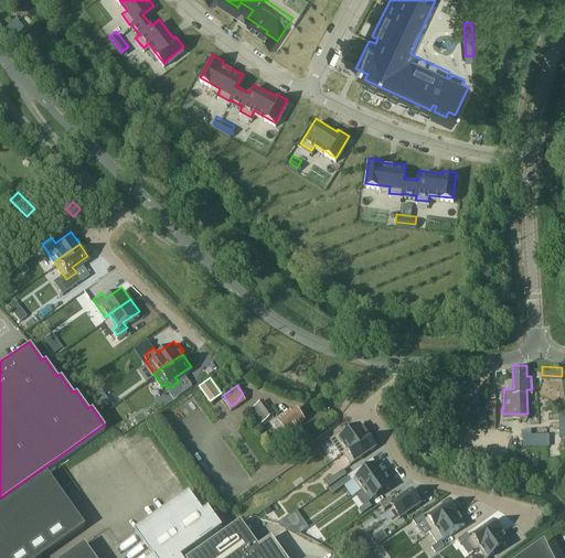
[(251,404),(260,419),(273,410),(263,396),(251,404)]
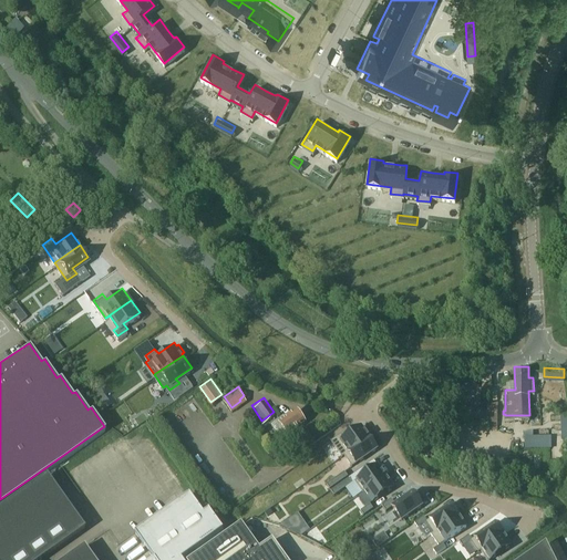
[(486,397),(486,424),(496,426),(497,397),(486,397)]
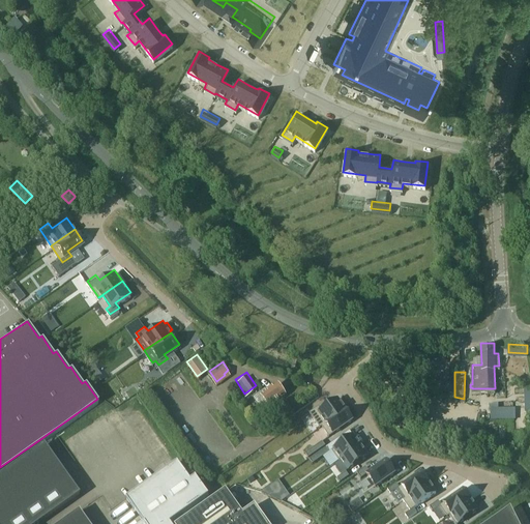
[(286,391),(276,379),(265,386),(264,384),(258,389),(267,404),(286,391)]
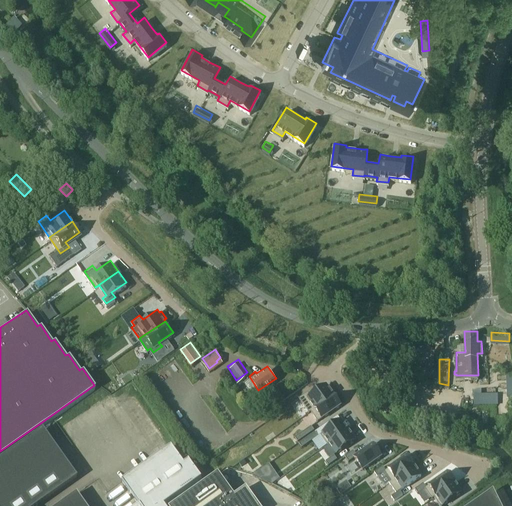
[(307,388),(298,394),(308,409),(333,391),(332,390),(334,388),(329,382),(327,383),(326,381),(310,392),(307,388)]
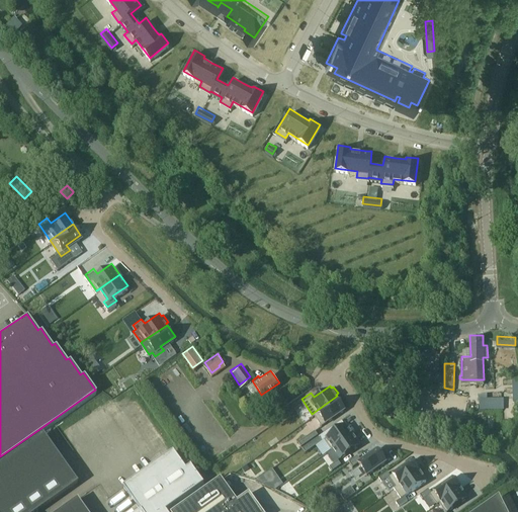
[(487,390),(478,390),(478,395),(479,395),(479,406),(504,405),(504,394),(487,395),(487,390)]
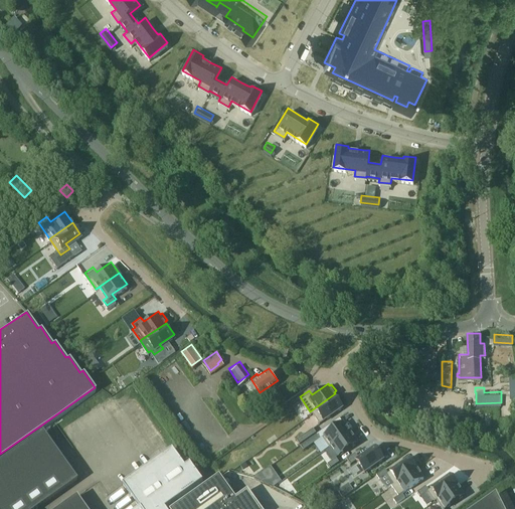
[(335,393),(310,411),(312,410),(319,419),(342,403),(335,393)]
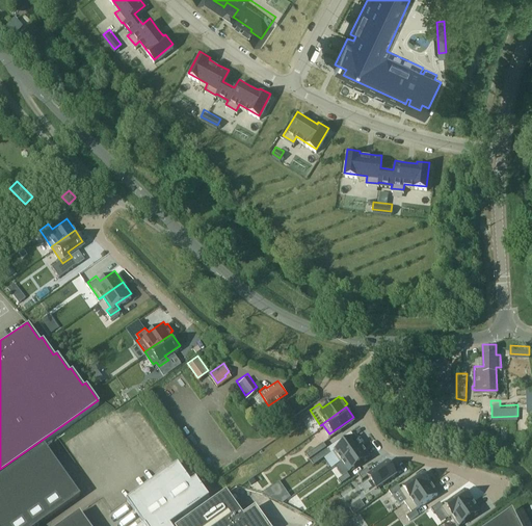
[(330,449),(323,453),(330,464),(335,462),(362,443),(353,432),(330,449)]
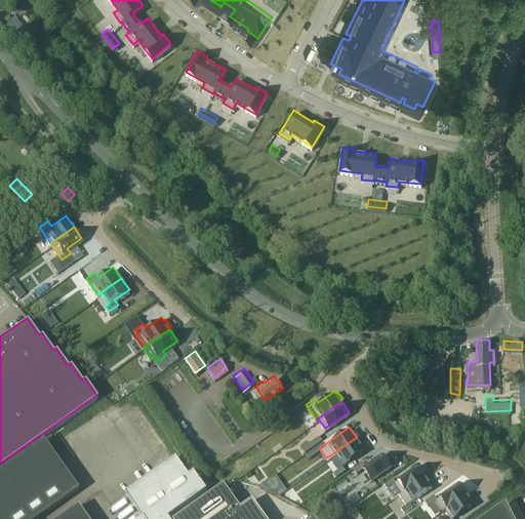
[(319,433),(301,445),(305,449),(322,437),(319,433)]
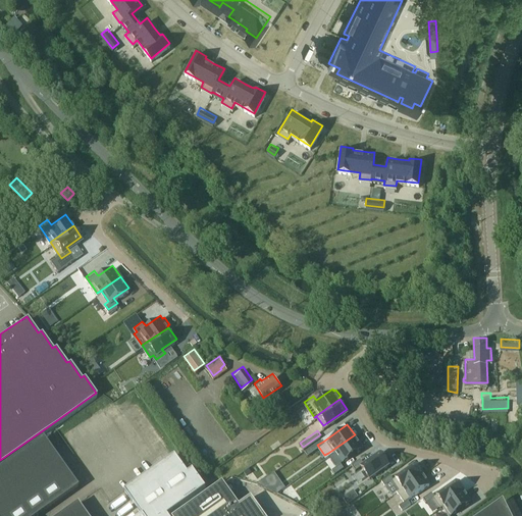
[(0,463),(0,515),(31,515),(76,483),(42,433),(0,463)]
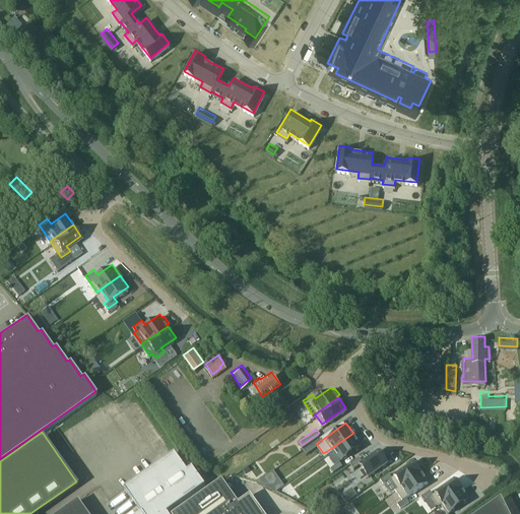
[(353,433),(327,451),(334,461),(339,458),(361,443),(359,441),(361,440),(356,434),(354,435),(353,433)]
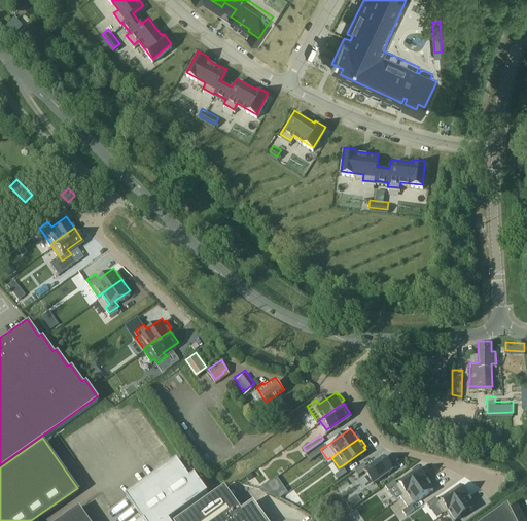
[(324,441),(307,452),(310,456),(320,449),(327,445),(324,441)]
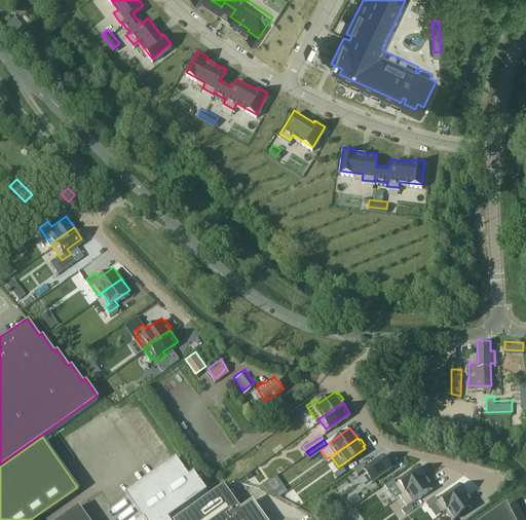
[(363,458),(353,465),(357,470),(363,465),(372,479),(391,465),(382,452),(366,463),(363,458)]
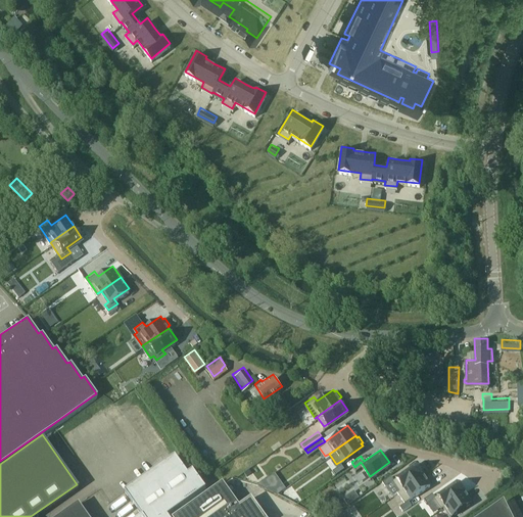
[(171,516),(168,512),(206,485),(192,466),(188,469),(175,452),(124,487),(142,512),(134,516),(171,516)]
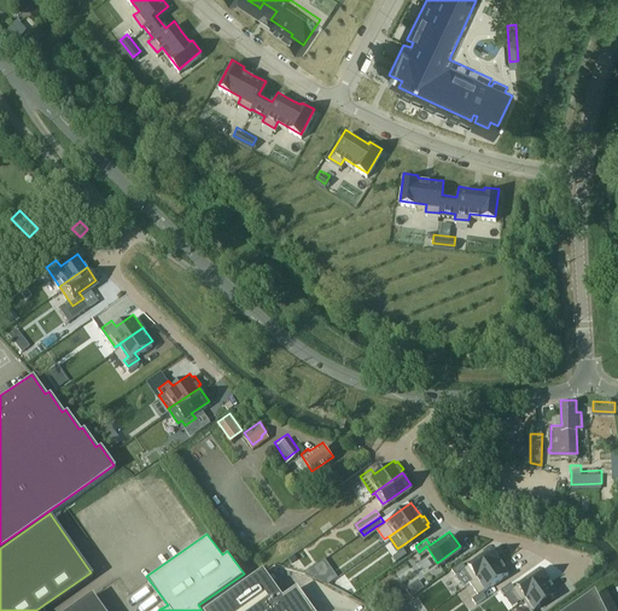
[(397,548),(392,552),(396,557),(406,550),(403,545),(397,548)]
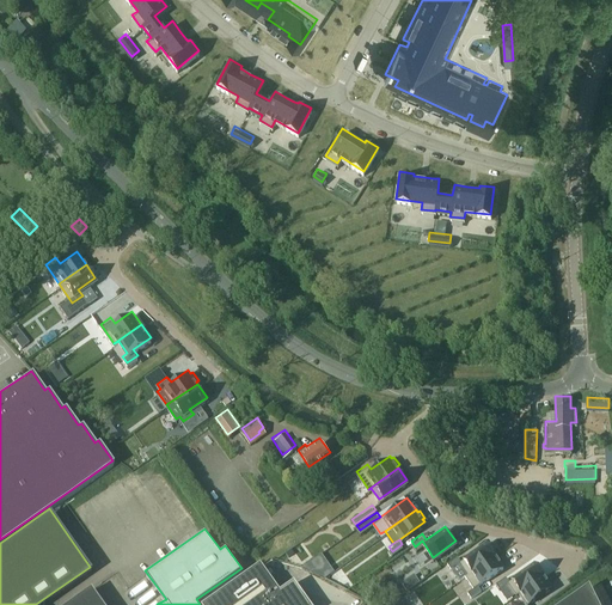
[(460,557),(458,558),(459,558),(466,570),(464,572),(465,573),(495,552),(485,539),(460,557)]
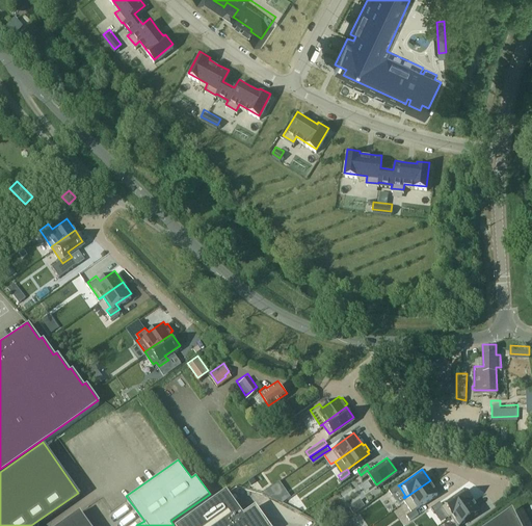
[(397,480),(389,487),(391,491),(399,485),(398,485),(400,484),(397,480)]
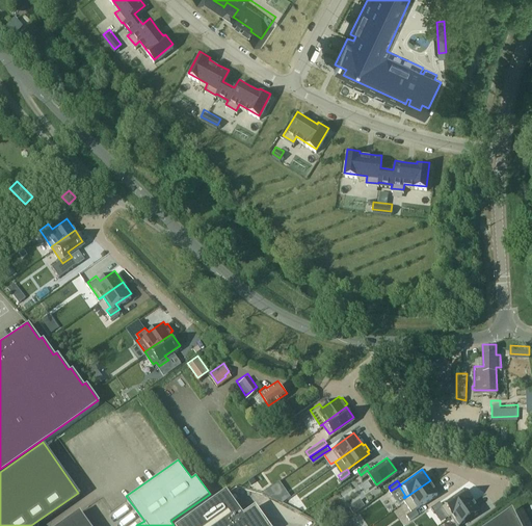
[(430,480),(404,498),(411,508),(415,506),(436,491),(430,480)]
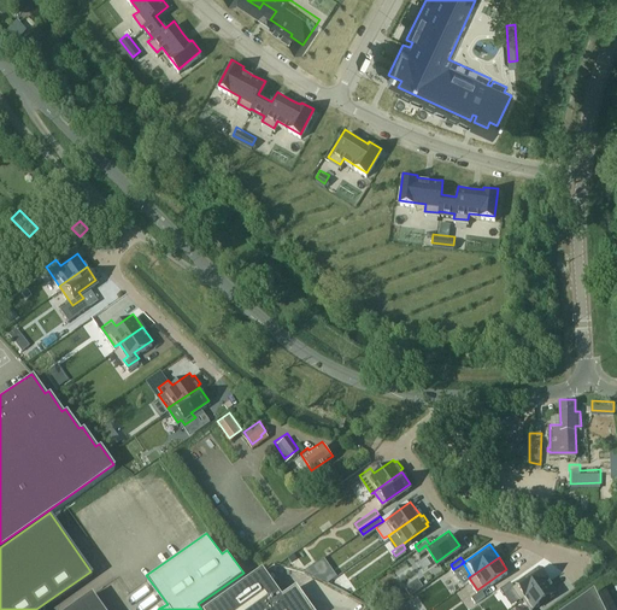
[(282,592),(263,564),(203,608),(204,609),(316,609),(297,582),(282,592)]
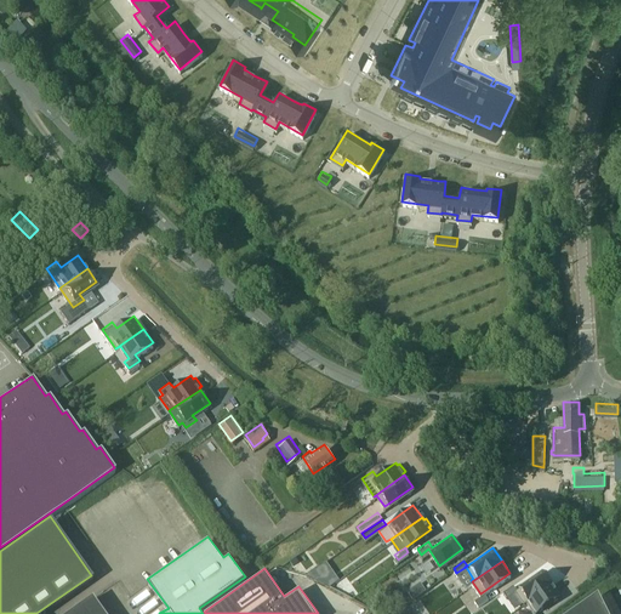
[(517,586),(514,587),(523,601),(525,598),(527,600),(551,581),(542,568),(517,586)]
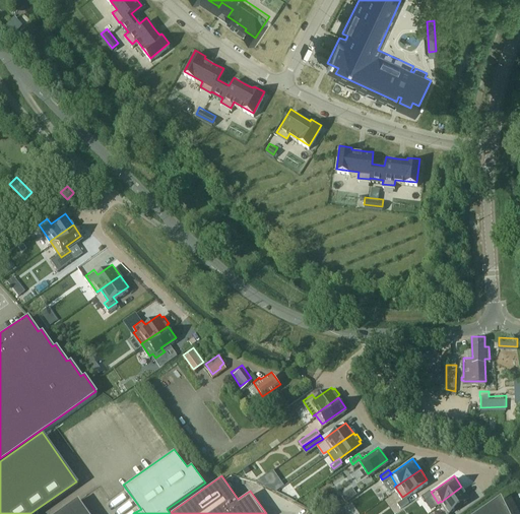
[(430,487),(420,493),(424,497),(431,492),(433,491),(430,487)]
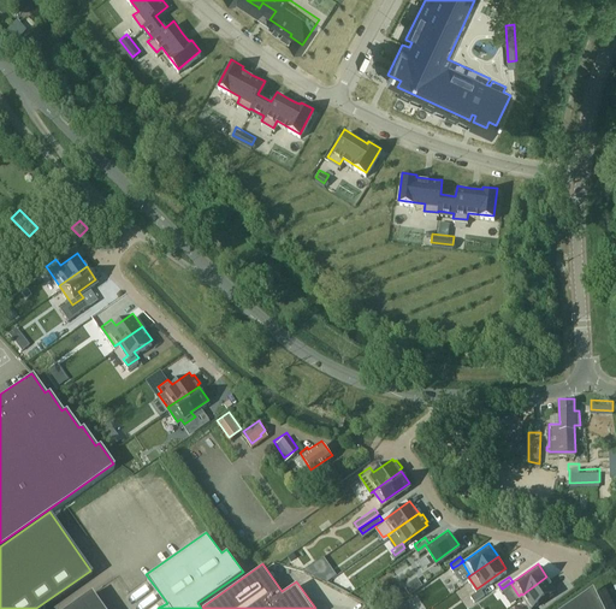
[(546,577),(522,595),(529,605),(531,605),(555,589),(546,577)]
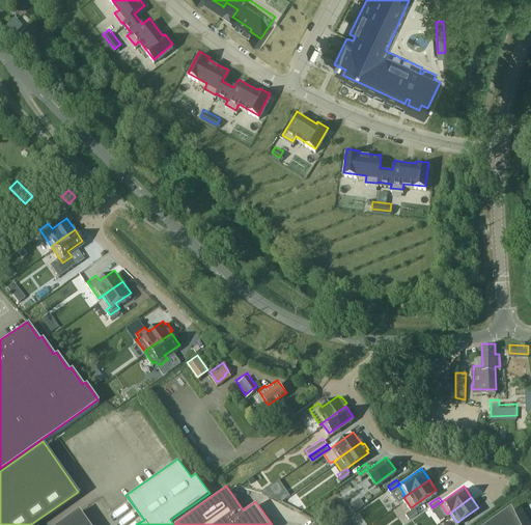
[(411,507),(406,510),(408,515),(417,508),(414,505),(411,507)]
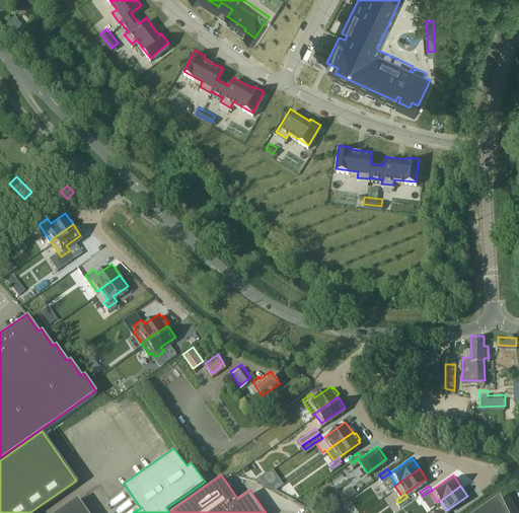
[(509,512),(500,495),(473,512),(509,512)]
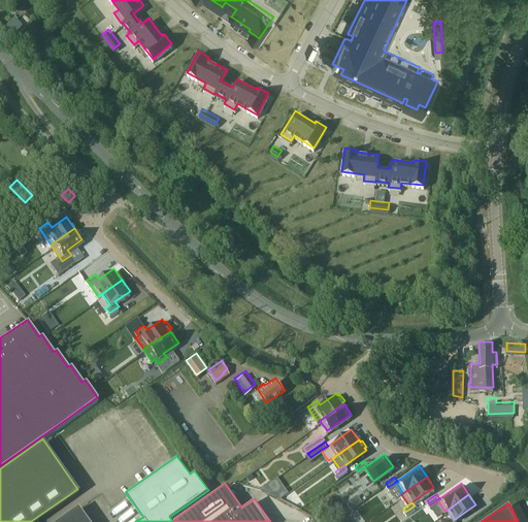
[(88,521),(77,506),(53,521),(88,521)]
